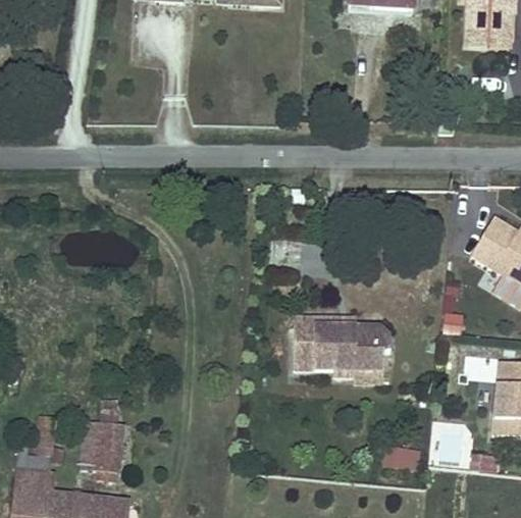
[(411,8),(411,0),(369,0),(368,5),(411,8)]
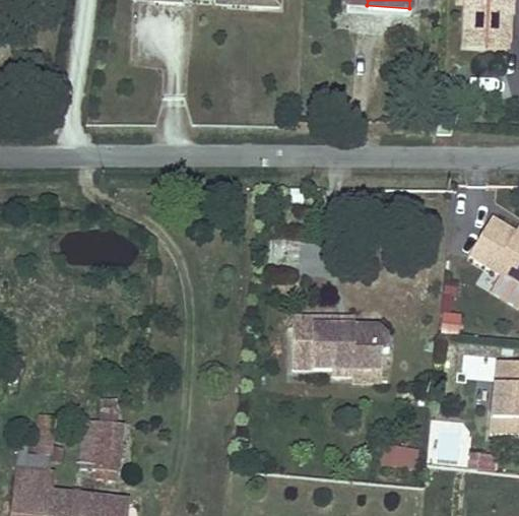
[(507,30),(508,0),(464,0),(462,28),(464,29),(505,31),(507,30)]
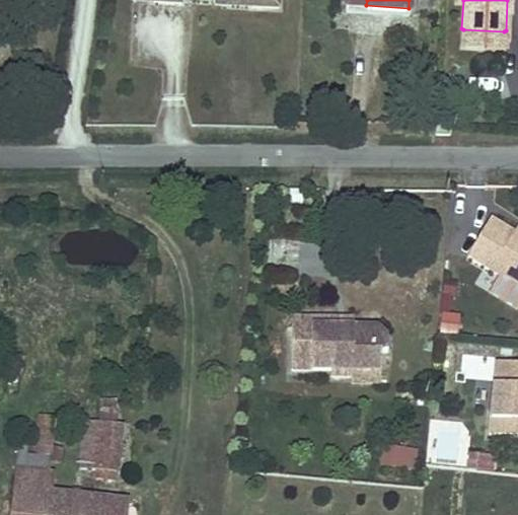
[(504,46),(504,31),(463,29),(462,44),(504,46)]
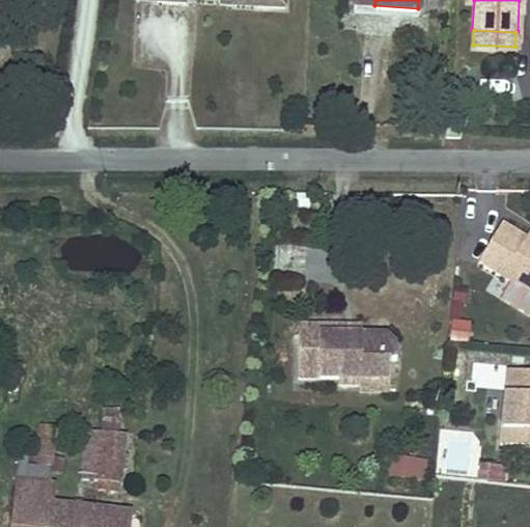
[(459,135),(459,125),(445,123),(444,135),(459,135)]
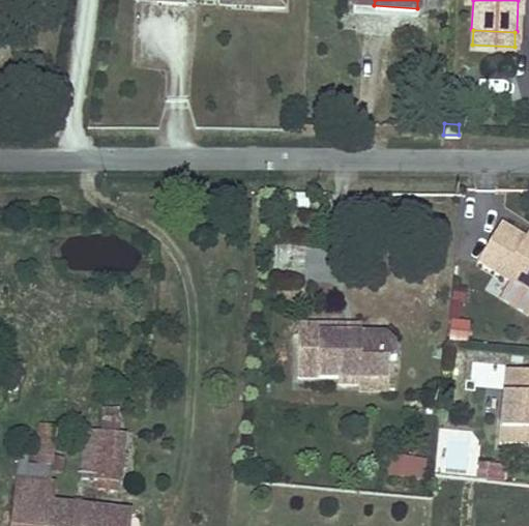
[(528,290),(528,238),(524,236),(499,221),(476,259),(509,279),(528,290)]
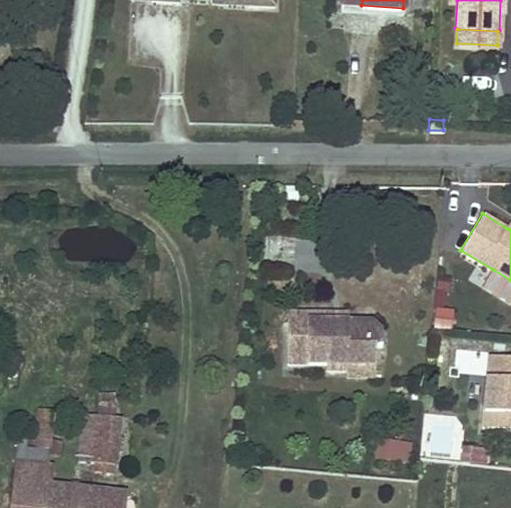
[(291,247),(292,233),(267,231),(266,245),(291,247)]
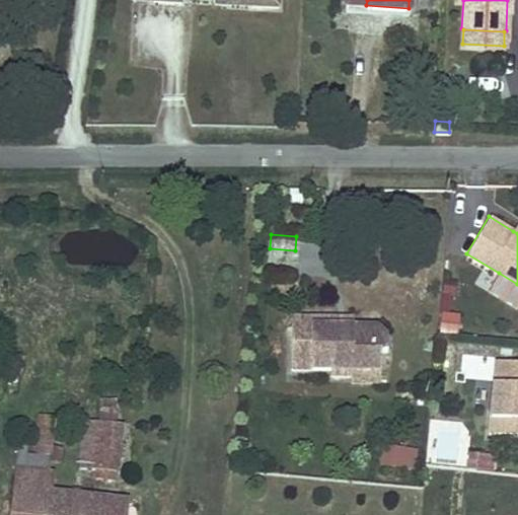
[(293,267),(294,253),(270,251),(268,266),(293,267)]
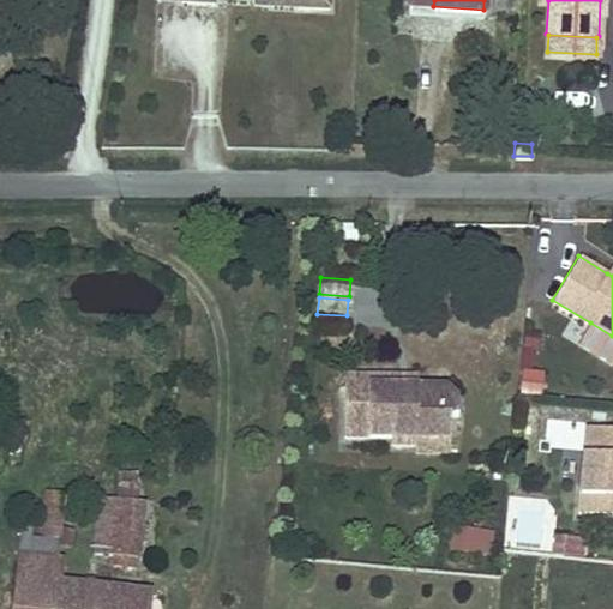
[(612,359),(612,336),(590,323),(580,342),(612,361),(612,359)]
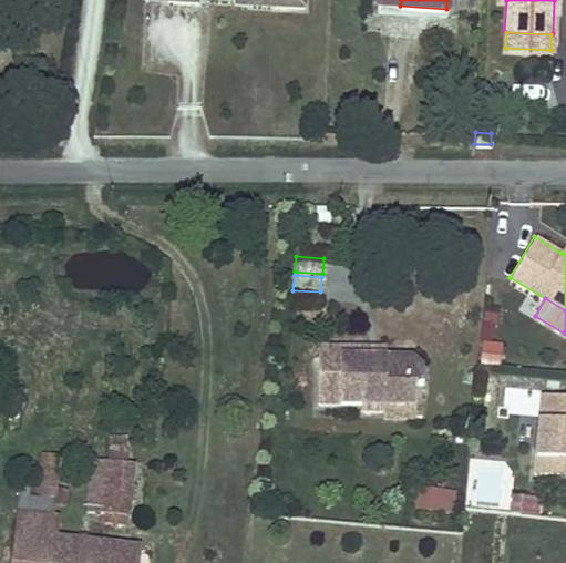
[(494,320),(496,303),(484,302),(482,318),(489,319),(494,320)]
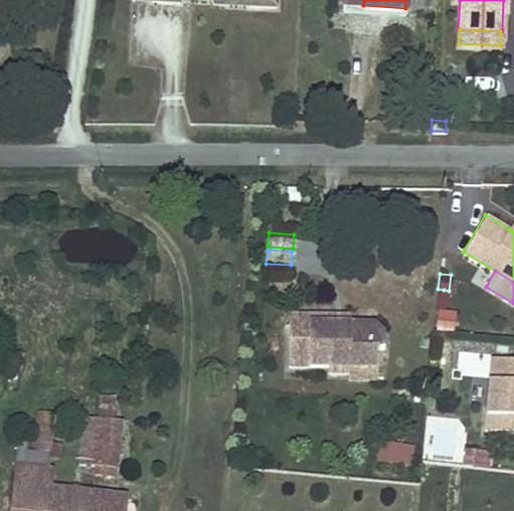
[(350,317),(350,309),(290,308),(290,322),(310,322),(309,317),(350,317)]
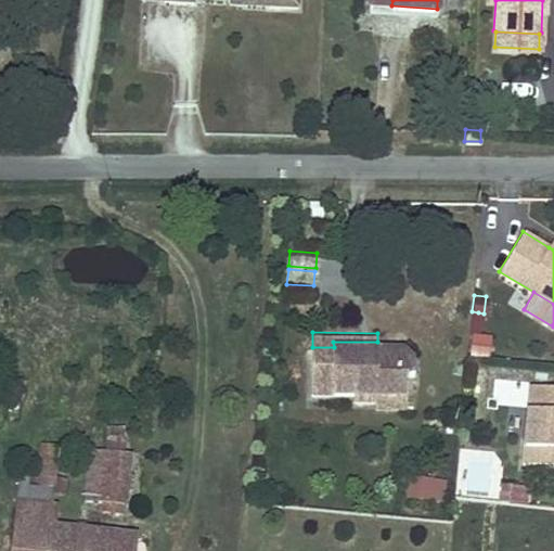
[(486,355),(489,335),(472,333),(469,354),(486,355)]
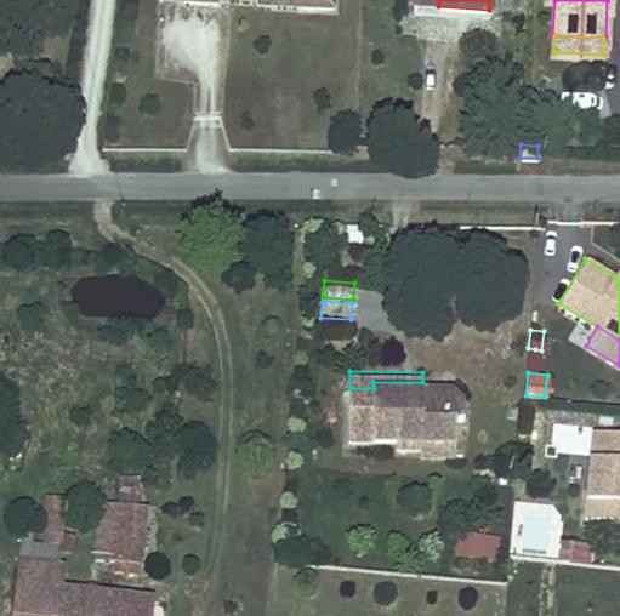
[(464,412),(464,395),(450,382),(422,382),(373,382),(374,388),(350,388),(348,434),(396,434),(397,441),(421,441),(422,441),(422,434),(455,434),(455,414),(464,412)]
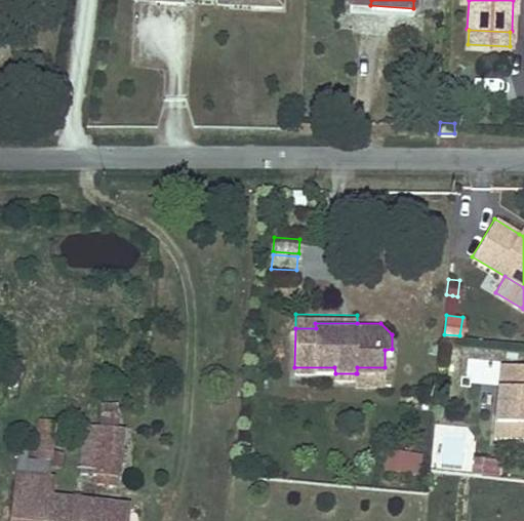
[(523,365),(500,363),(494,437),(523,440),(523,365)]
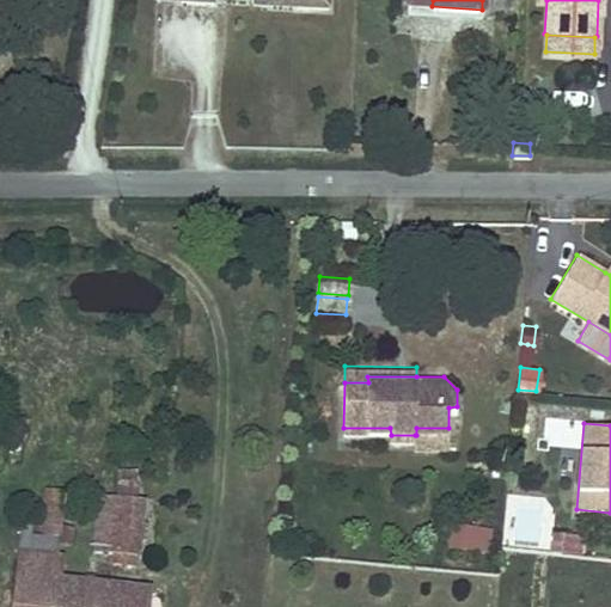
[(448,443),(448,428),(416,428),(416,435),(415,435),(415,442),(448,443)]
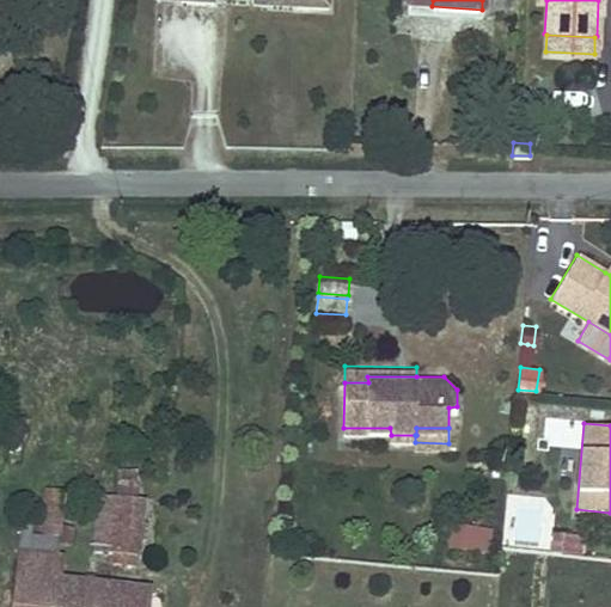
[(133,496),(136,471),(120,470),(117,495),(133,496)]
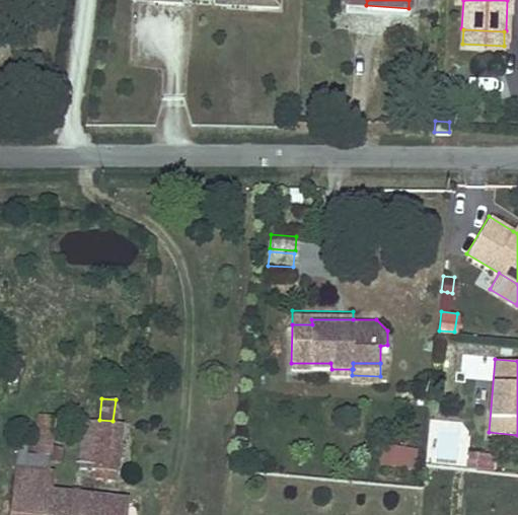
[(50,444),(52,429),(50,429),(53,415),(39,413),(35,429),(41,430),(37,454),(24,453),(26,440),(17,438),(15,453),(48,457),(50,444)]
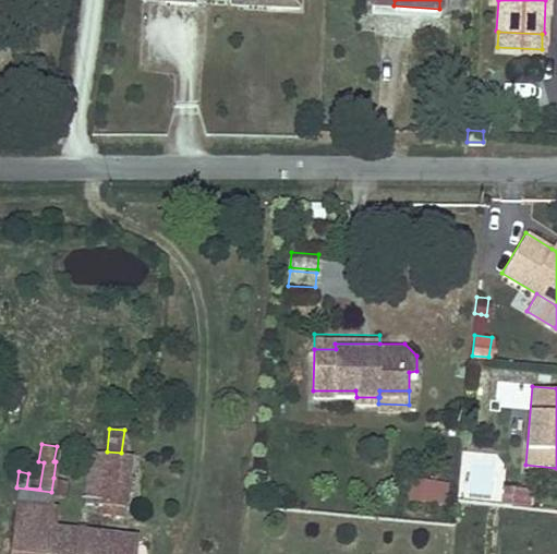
[(123,506),(128,454),(121,453),(107,452),(91,449),(85,501),(103,503),(103,512),(117,514),(118,505),(123,506)]
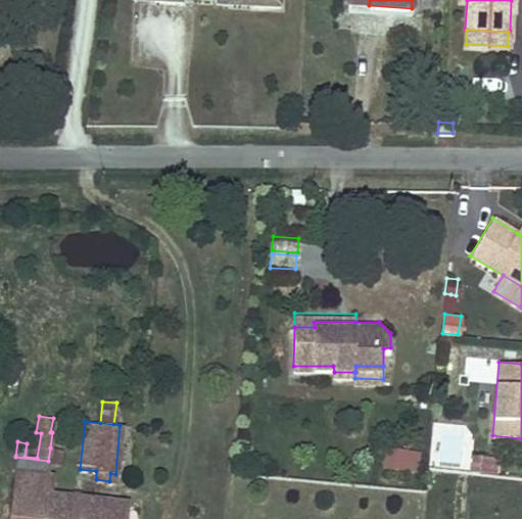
[(58,463),(60,450),(50,447),(48,461),(58,463)]
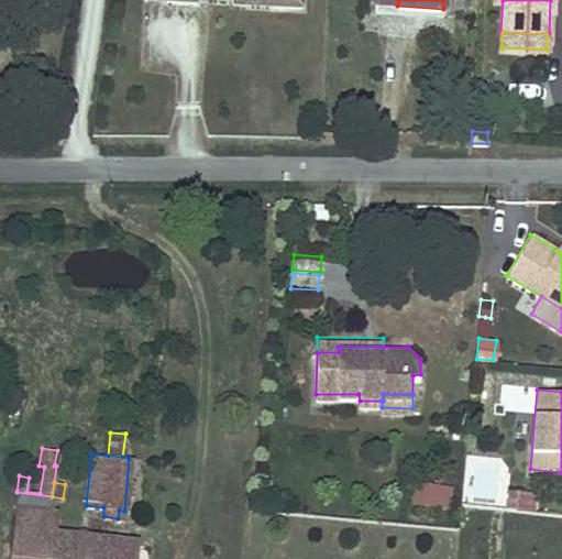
[(439,505),(441,485),(415,482),(412,502),(439,505)]
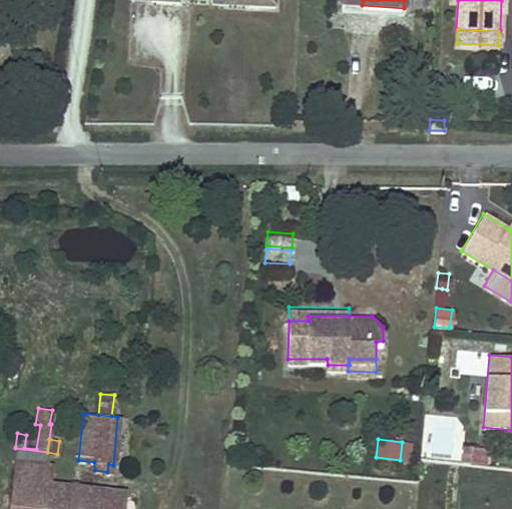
[(487,463),(489,447),(463,445),(462,460),(487,463)]
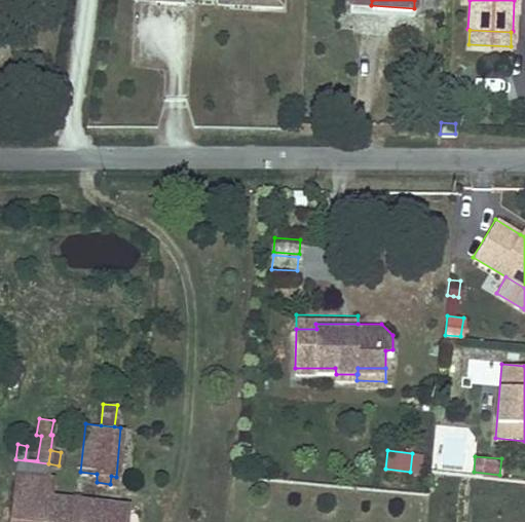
[(44,497),(48,463),(15,459),(11,493),(44,497)]
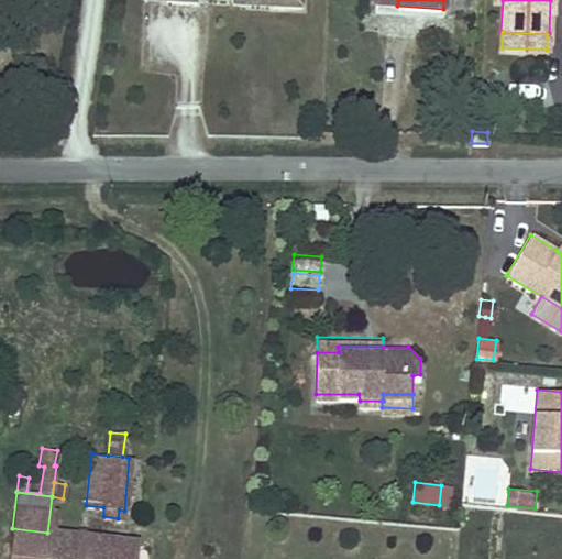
[(133,558),(135,543),(85,537),(76,536),(47,533),(12,528),(9,558),(133,558)]
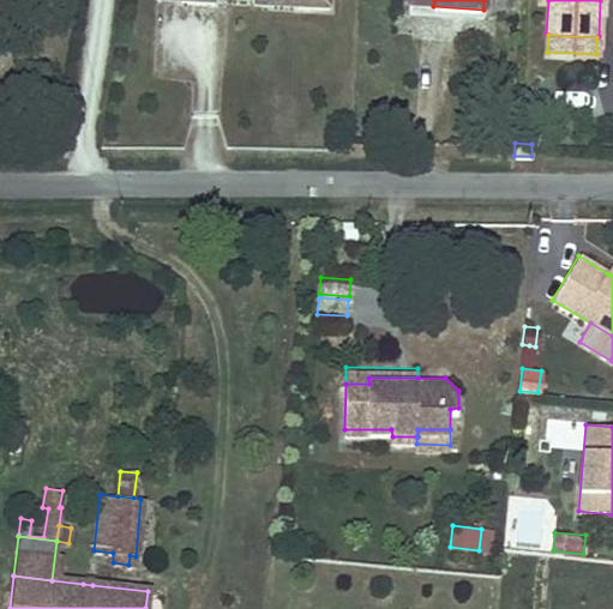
[(151,608),(163,608),(167,595),(155,592),(151,608)]
